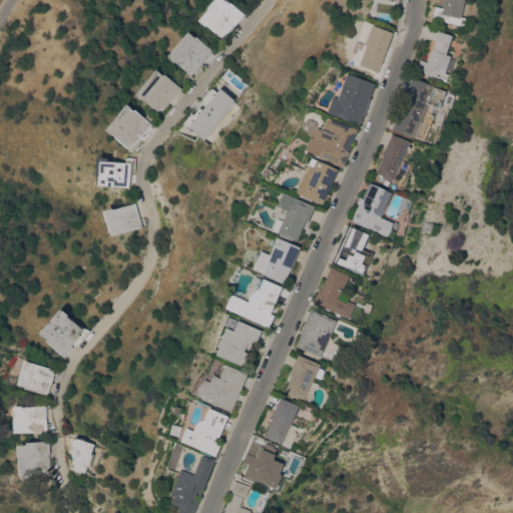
[(226,35),(224,33),(220,38),(204,25),(204,26),(197,20),(206,8),(205,7),(211,0),(227,0),(243,14),(226,35)]
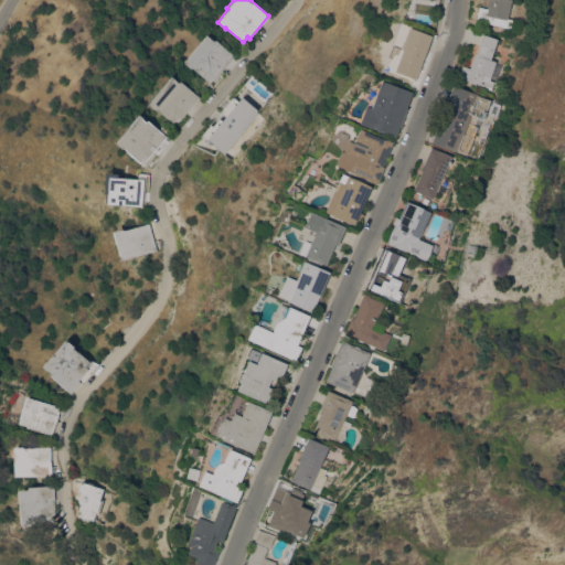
[(486,9),(487,0),(509,0),(505,18),(510,19),(508,28),(483,23),(484,21),(475,19),(477,7),(484,9),(486,9)]
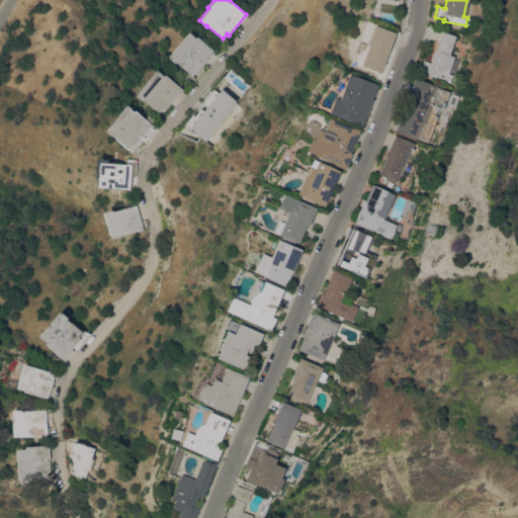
[(395,32),(379,73),(358,65),(373,25),(395,32)]
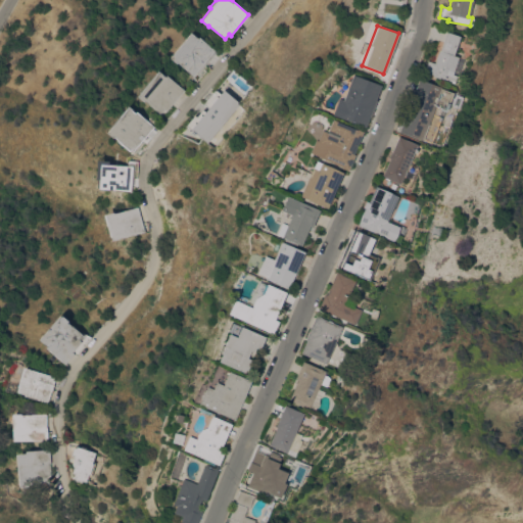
[(459,36),(452,55),(457,57),(450,74),(455,76),(452,84),(430,76),(431,75),(423,72),(426,60),(433,62),(437,50),(438,50),(444,32),(459,36)]
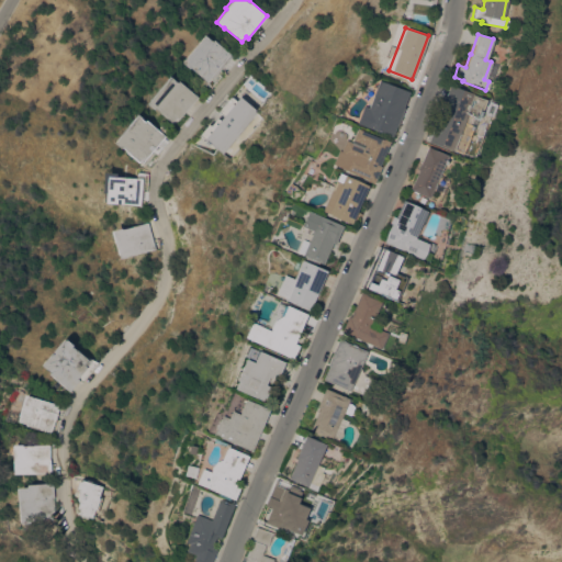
[(190,67),(189,68),(182,62),(205,35),(213,41),(214,40),(233,55),(213,78),(212,76),(208,81),(190,67)]
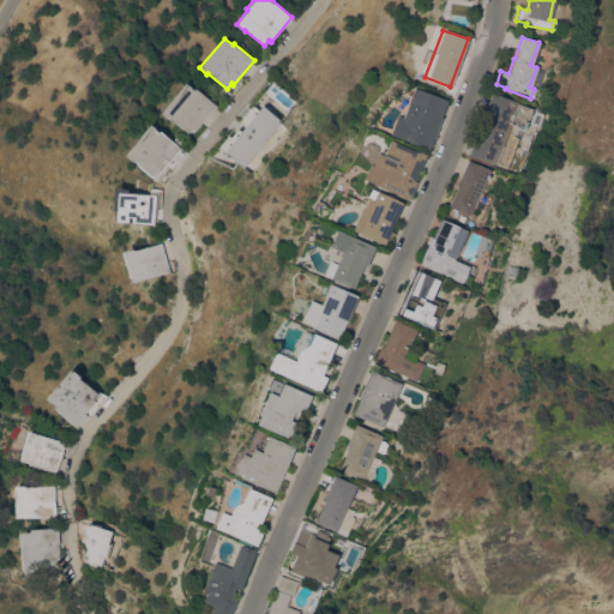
[(186,83),(194,90),(196,88),(216,106),(196,131),(193,128),(188,133),(170,118),(168,119),(161,113),(186,83)]
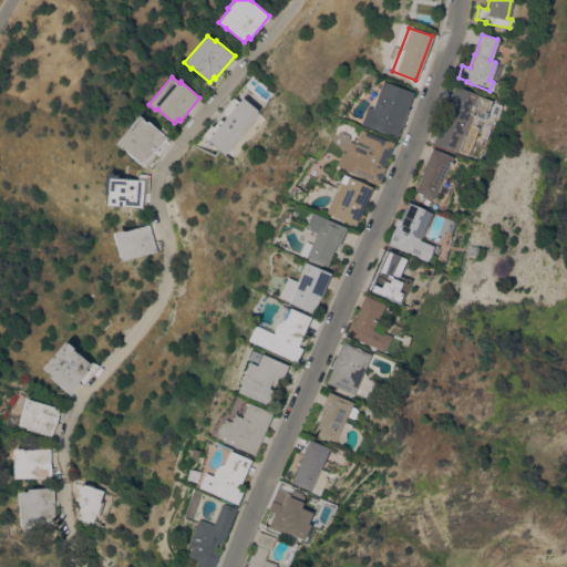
[(412,92),(405,109),(406,109),(400,127),(399,126),(395,137),(360,124),(366,106),(371,109),(381,81),(412,92)]
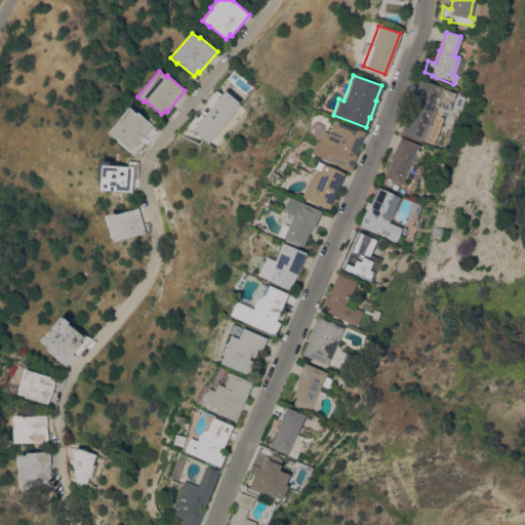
[(400,131),(420,79),(453,92),(446,112),(440,110),(441,108),(436,106),(433,114),(441,118),(431,144),(400,131)]
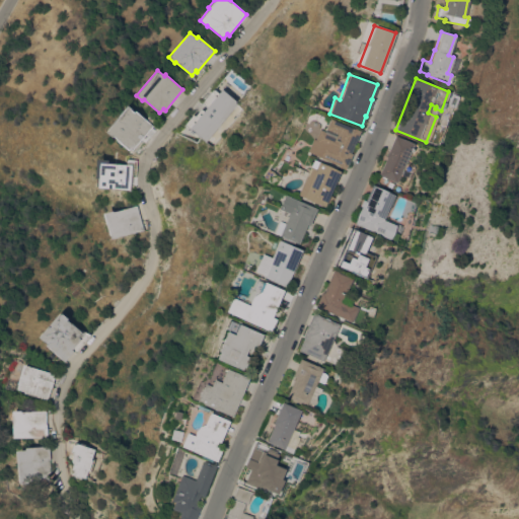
[(235,100),(234,101),(236,103),(205,141),(194,133),(193,134),(189,131),(190,130),(184,125),(193,114),(194,116),(201,107),(203,110),(206,107),(202,103),(212,89),(213,90),(213,89),(218,92),(222,89),(235,100)]
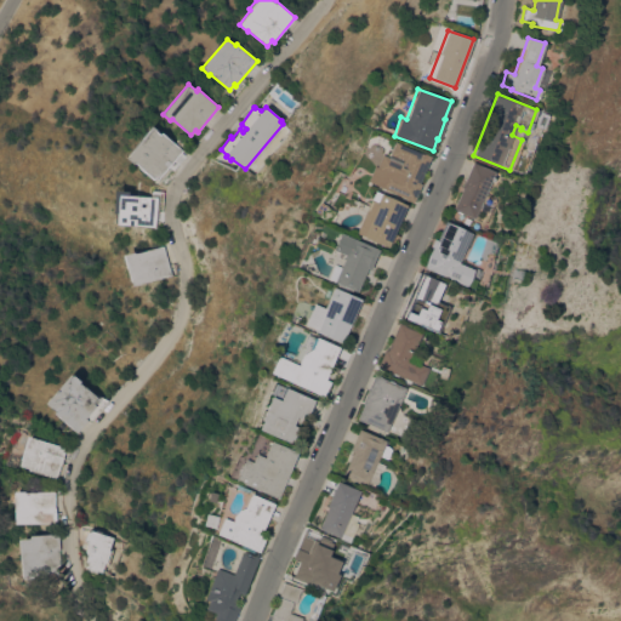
[(183,151),(159,178),(157,176),(155,178),(136,163),(135,164),(127,157),(153,127),(160,135),(163,132),(183,151)]
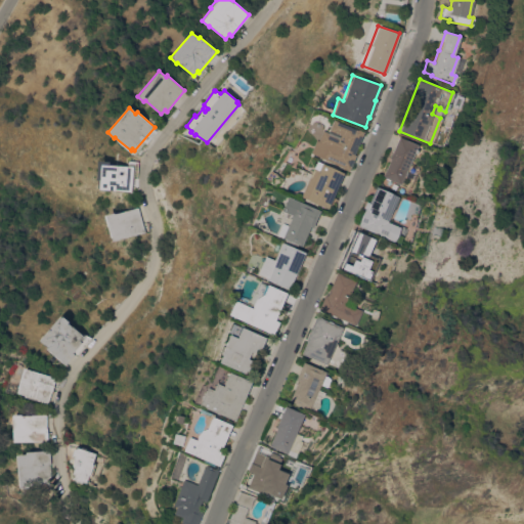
[(357,130),(357,129),(362,132),(353,155),(354,156),(348,170),(310,153),(315,140),(317,140),(321,130),(326,132),(333,119),(357,130)]
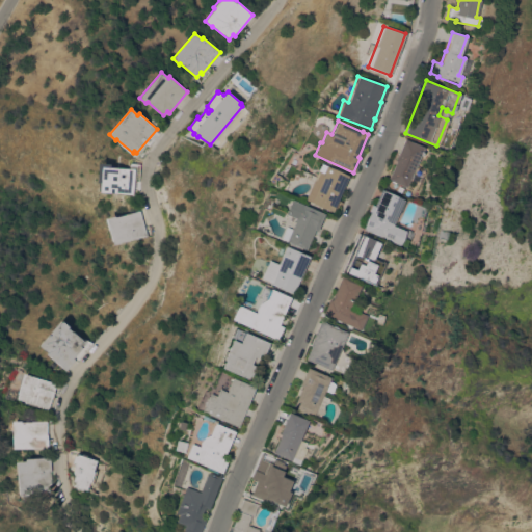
[(423,147),(405,187),(388,180),(395,161),(394,161),(403,139),(423,147)]
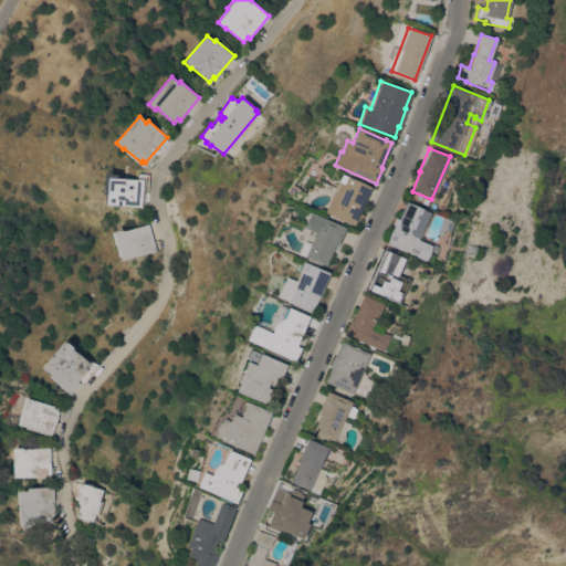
[(353,224),(324,212),(337,181),(338,182),(342,175),(370,187),(353,224)]
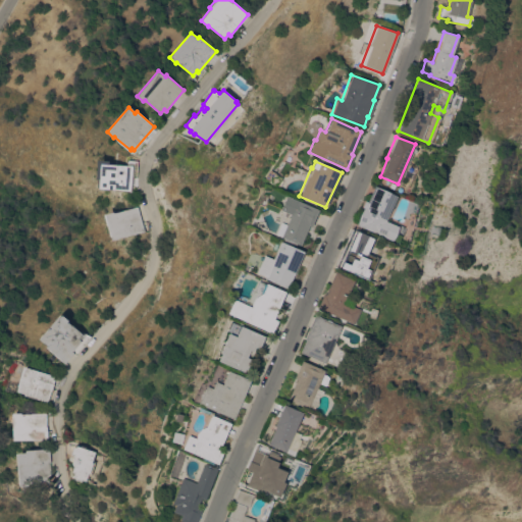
[(101,162),(133,165),(131,192),(98,189),(101,162)]
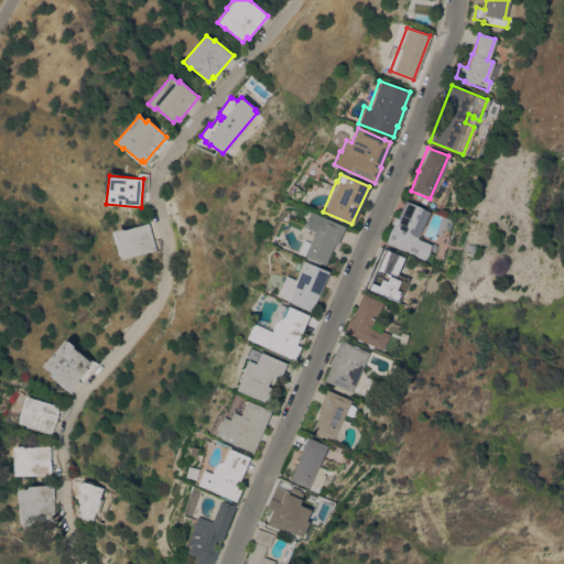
[(304,192),(300,199),(292,194),(296,186),(304,192)]
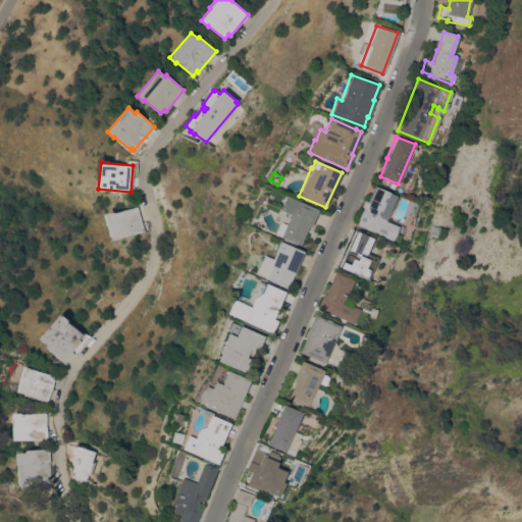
[(396,196),(384,221),(398,226),(395,232),(400,236),(398,243),(392,240),(392,241),(356,224),(363,207),(361,207),(364,200),(366,202),(373,186),(396,196)]
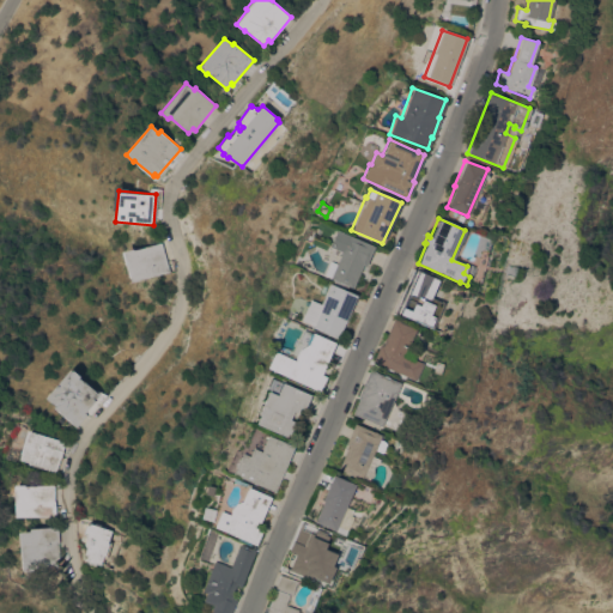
[(362,265),(352,287),(329,278),(331,277),(323,273),(328,261),(335,263),(341,252),(329,247),(337,230),(374,246),(365,266),(362,265)]
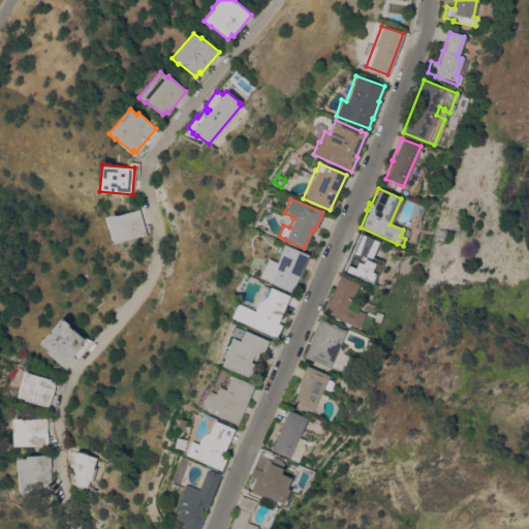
[(113,243),(105,217),(115,215),(139,209),(147,234),(113,243)]
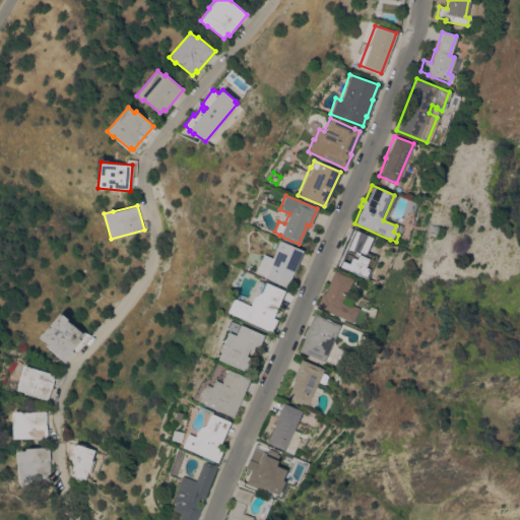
[(374,238),(366,256),(375,259),(366,278),(363,277),(362,279),(336,268),(353,229),(374,238)]
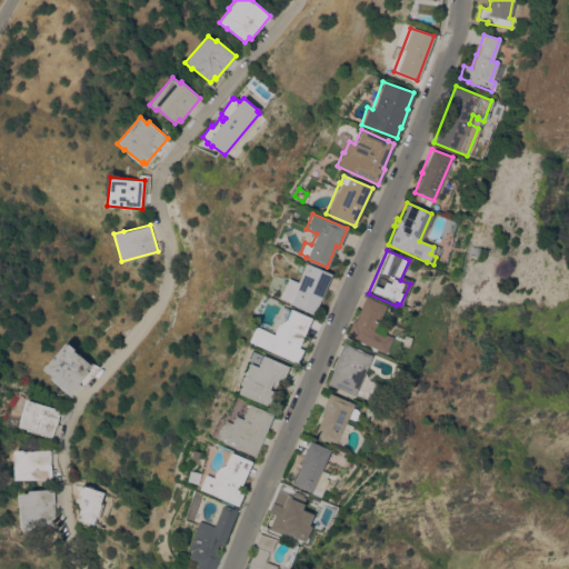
[(330,273),(313,315),(288,303),(289,301),(279,297),(288,278),(297,282),(306,263),(330,273)]
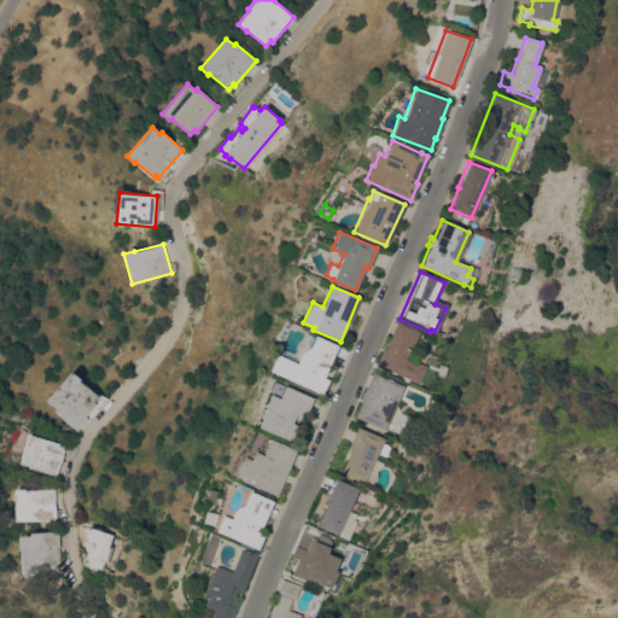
[(418,331),(410,350),(419,354),(415,362),(425,366),(419,384),(374,366),(382,348),(385,349),(396,321),(402,324),(402,325),(418,331)]
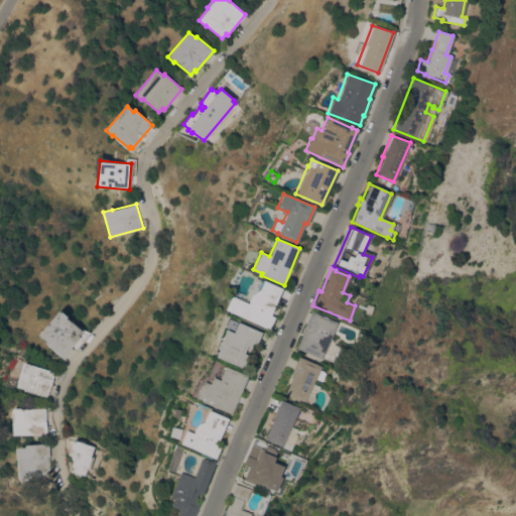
[(262,280),(281,288),(270,314),(274,316),(269,329),(225,309),(231,295),(248,303),(248,300),(251,294),(258,290),(262,280)]
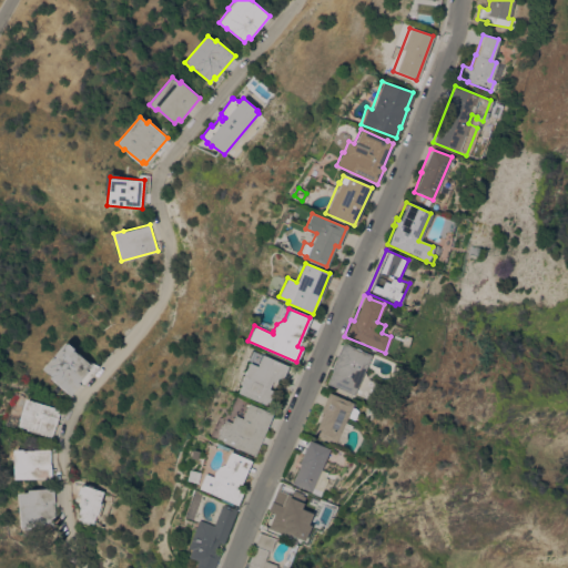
[(66,342),(67,344),(68,343),(74,348),(73,350),(91,364),(87,369),(89,371),(79,382),(81,384),(71,395),(50,377),(51,376),(42,368),(66,342)]
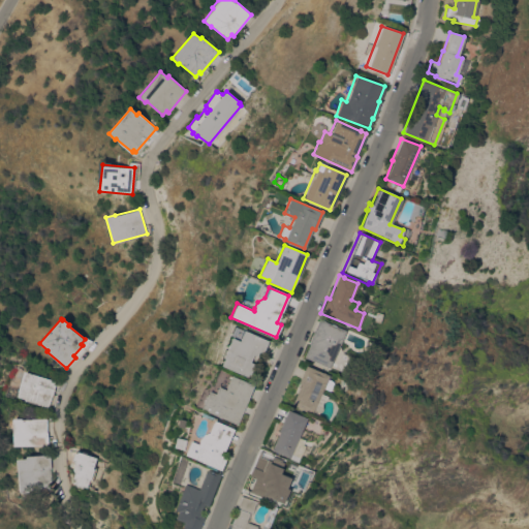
[(303,356),(309,343),(308,342),(318,318),(345,331),(329,368),(303,356)]
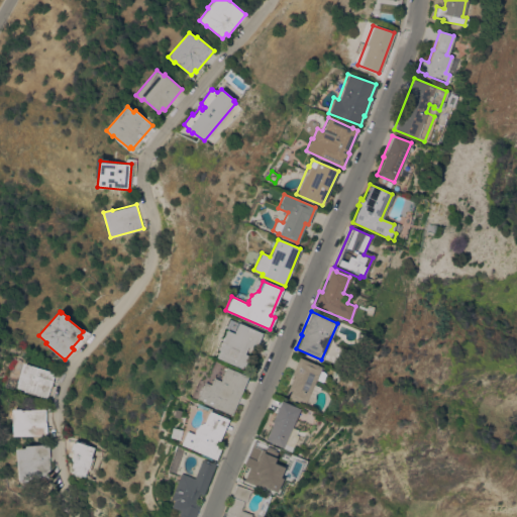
[(262,333),(256,344),(252,343),(250,347),(247,346),(243,353),(248,355),(242,369),(216,357),(219,349),(218,348),(226,330),(233,333),(238,323),(262,333)]
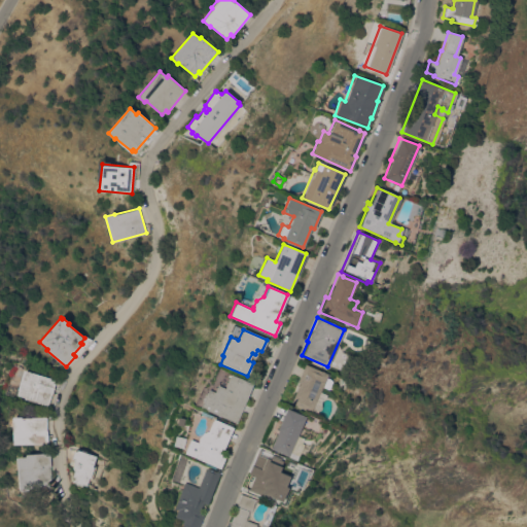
[(290,402),(299,383),(296,382),(304,364),(326,374),(325,378),(331,380),(327,389),(321,387),(319,392),(325,394),(324,398),(322,398),(321,399),(320,400),(320,403),(320,407),(319,409),(316,411),(315,413),(290,402)]
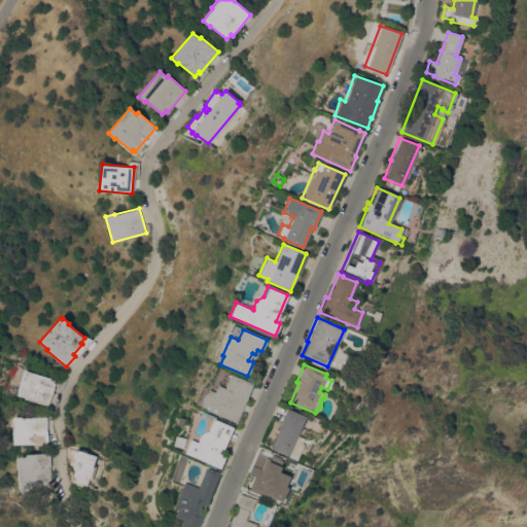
[(18,394),(19,389),(16,389),(23,370),(57,380),(49,406),(25,398),(25,397),(18,394)]
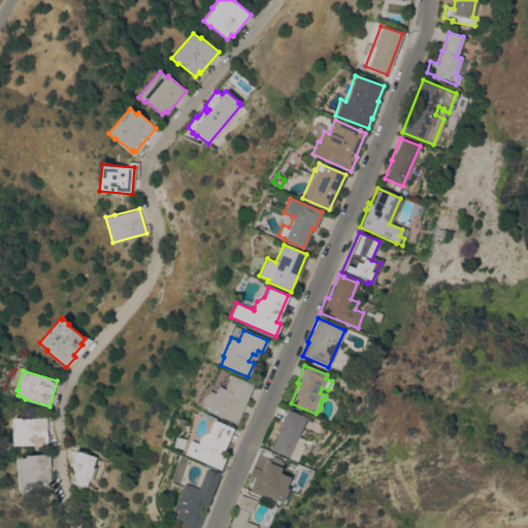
[(200,408),(208,390),(215,393),(218,386),(225,389),(231,374),(253,385),(236,424),(200,408)]
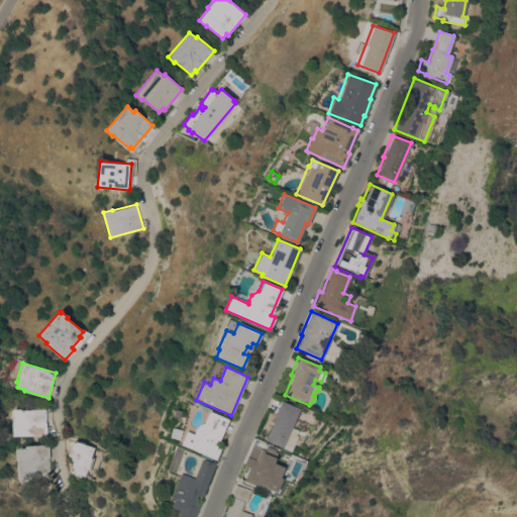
[(299,409),(291,427),(297,430),(295,434),(297,436),(291,449),(283,446),(282,447),(264,440),(272,422),(271,422),(281,400),(299,409)]
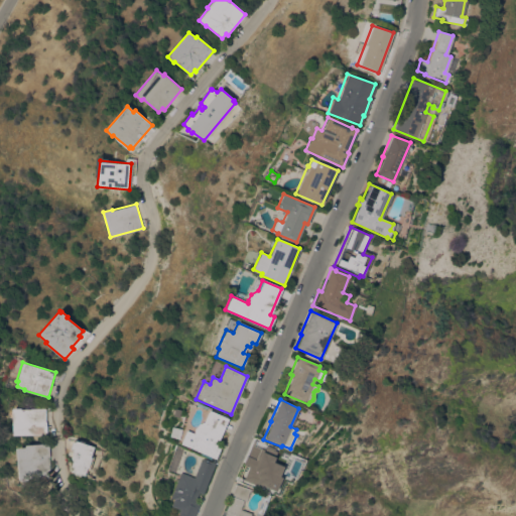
[(13,408),(32,408),(32,409),(46,409),(46,433),(13,434),(13,408)]
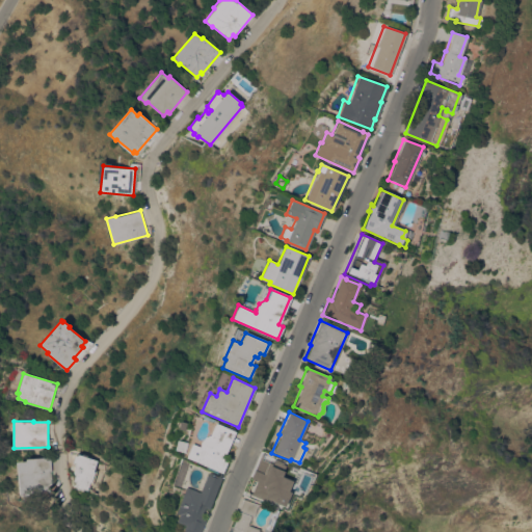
[(215,423),(235,431),(225,453),(222,452),(220,457),(227,460),(221,473),(217,471),(216,474),(206,469),(207,467),(186,457),(192,444),(200,447),(200,442),(205,436),(210,434),(215,423)]
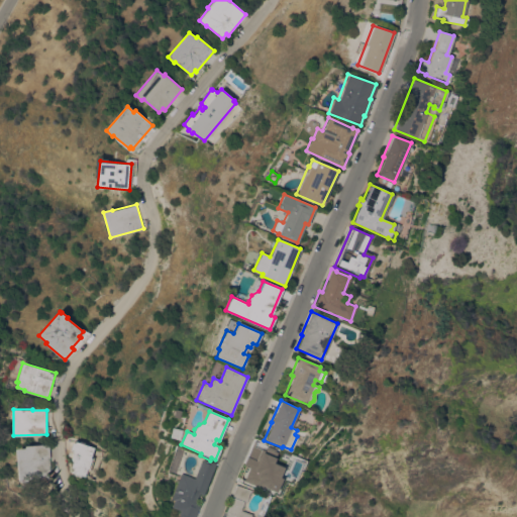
[(170,437),(172,427),(182,430),(179,439),(170,437)]
